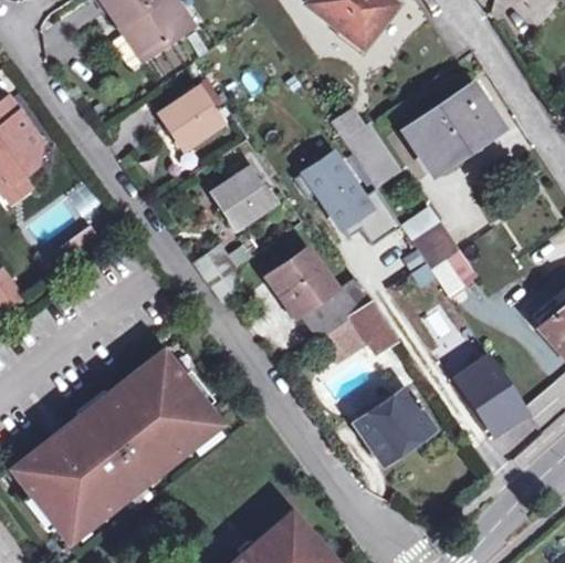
[(189,30),(168,0),(102,0),(122,28),(127,24),(149,58),(189,30)]
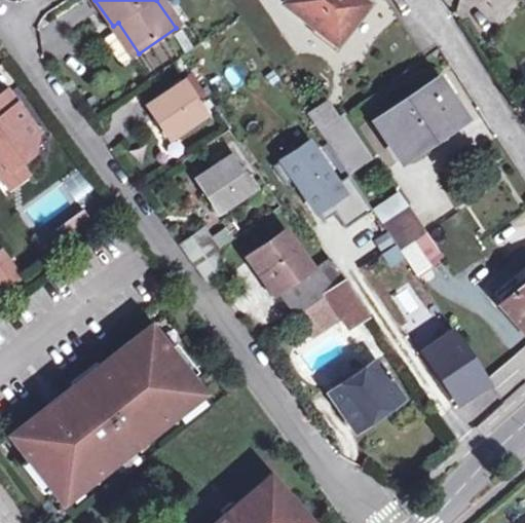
[(156,0),(176,28),(181,24),(164,0),(156,0)]
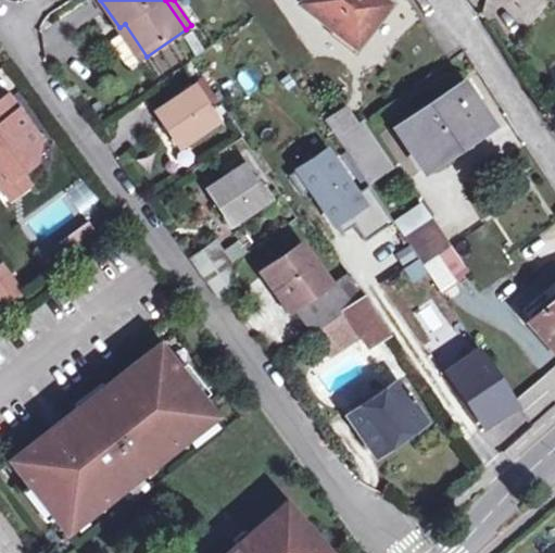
[(390,2),(387,0),(303,0),(302,1),(357,44),(390,2)]
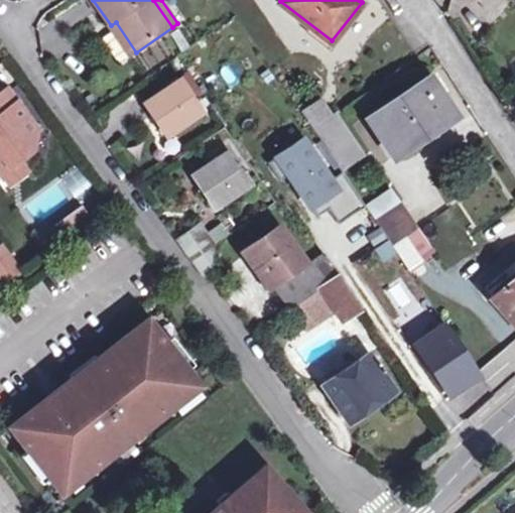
[(116,22),(111,25),(132,55),(136,52),(116,22)]
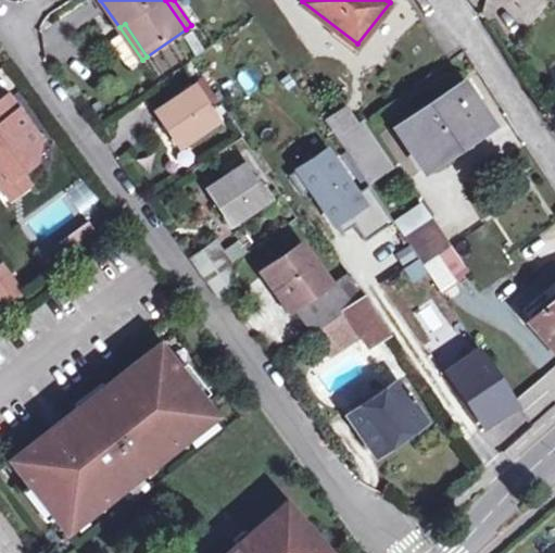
[(462,83),(400,124),(427,164),(488,122),(462,83)]
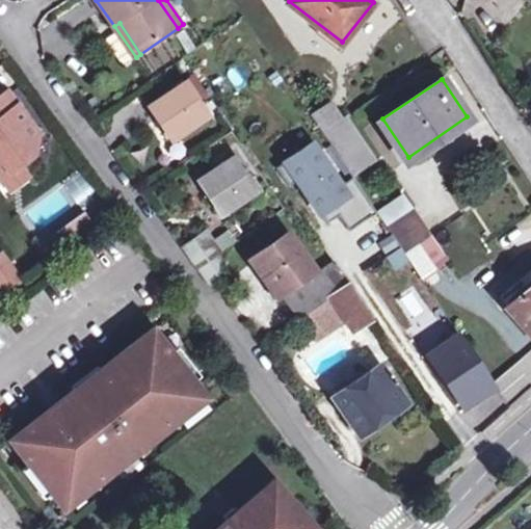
[(191,85),(157,108),(182,144),(216,121),(191,85)]
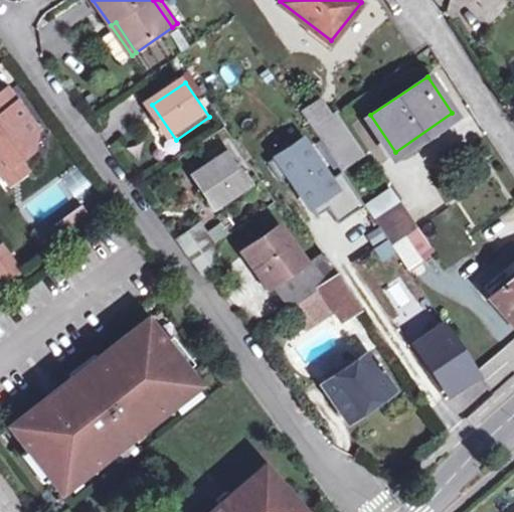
[(7,89),(0,94),(0,155),(1,154),(10,165),(19,159),(23,156),(24,147),(33,148),(36,129),(7,89)]
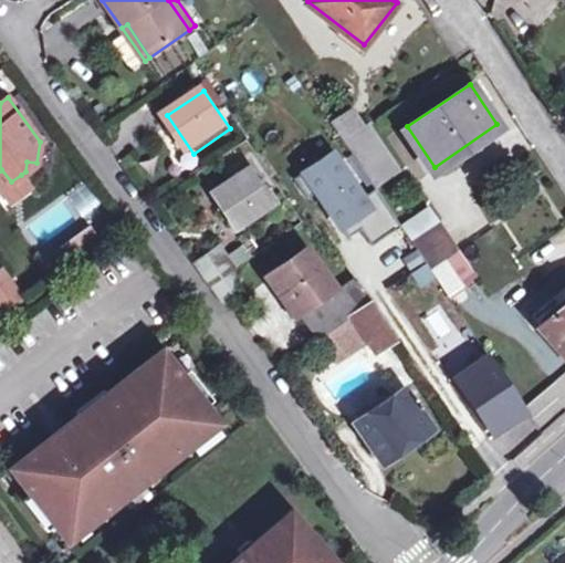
[(332,121),(343,136),(362,124),(351,107),(332,121)]
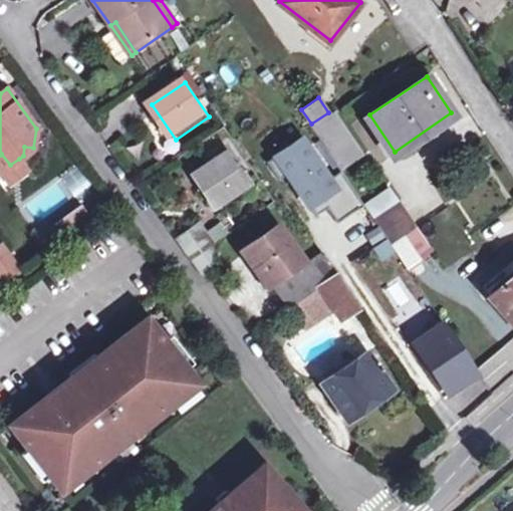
[(328,112),(311,123),(339,166),(356,154),(328,112)]
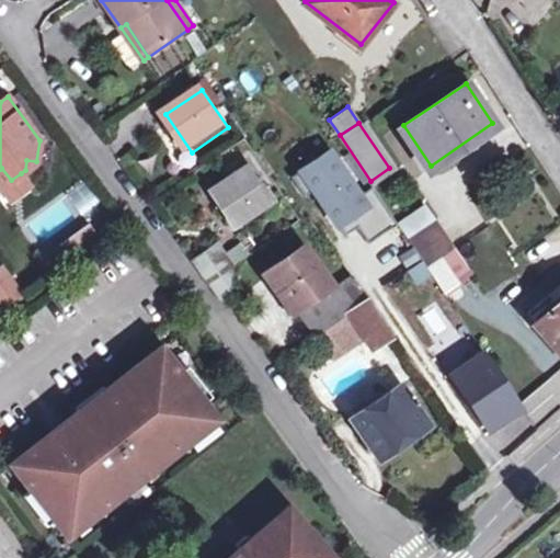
[(330,150),(293,174),(305,193),(315,186),(345,232),(358,225),(369,241),(398,221),(373,184),(358,194),(342,169),(330,150)]
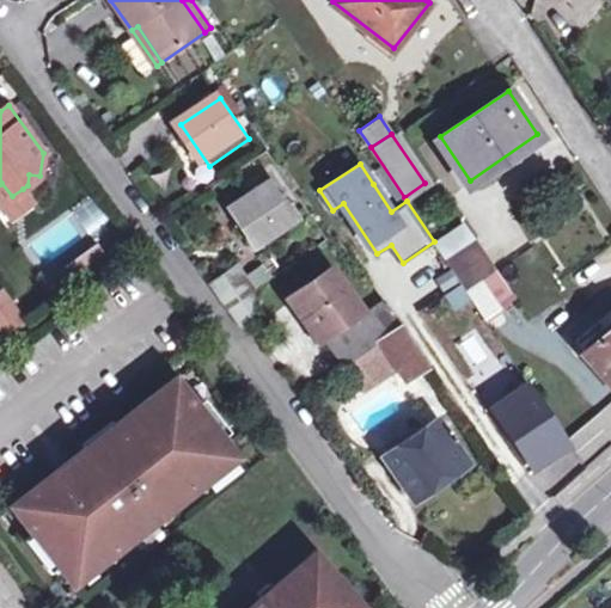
[(34,203),(23,189),(12,196),(1,183),(0,184),(0,198),(13,217),(34,203)]
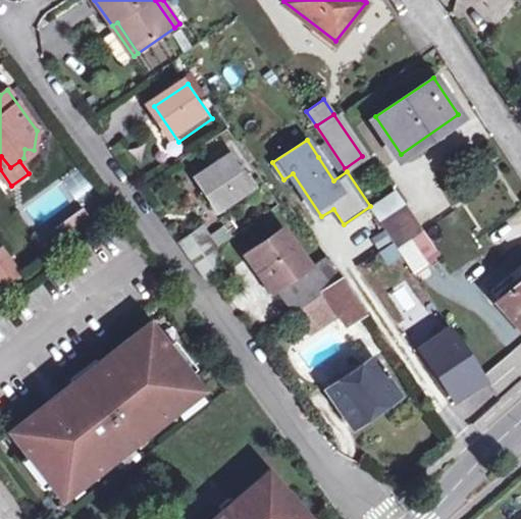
[(237,156),(203,180),(226,215),(260,192),(237,156)]
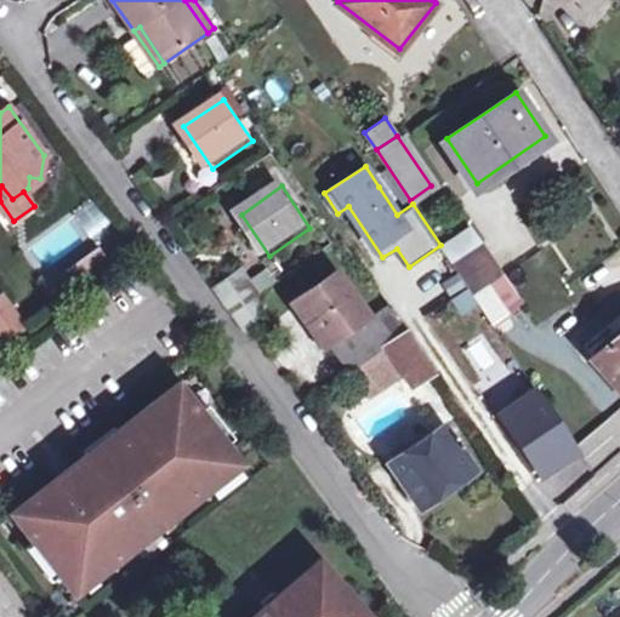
[(90,230),(104,220),(90,198),(74,209),(90,230)]
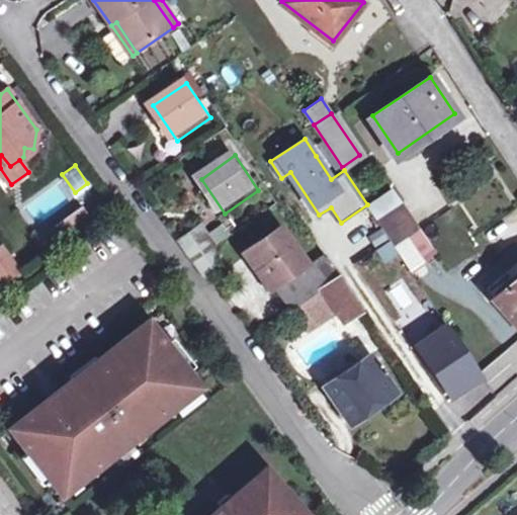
[(374,215),(393,242),(417,224),(400,197),(374,215)]
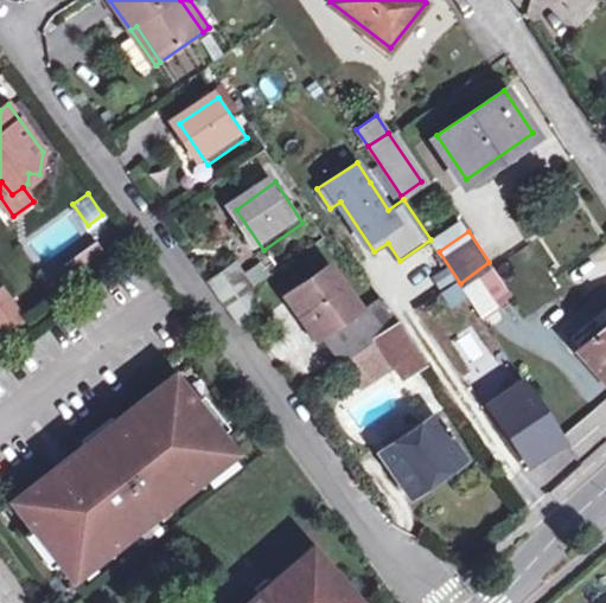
[(53,293),(108,260),(95,238),(40,271),(53,293)]
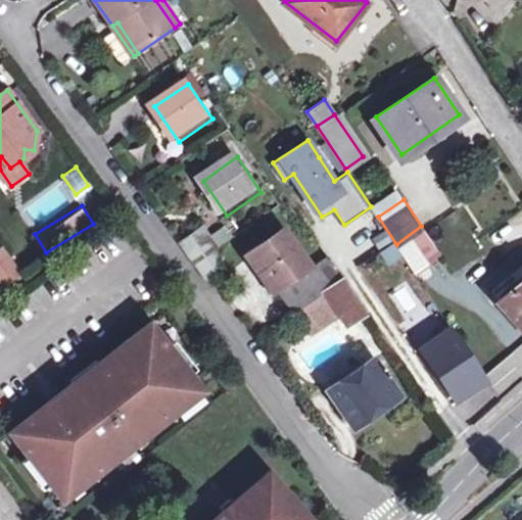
[(204,231),(182,247),(191,260),(214,244),(204,231)]
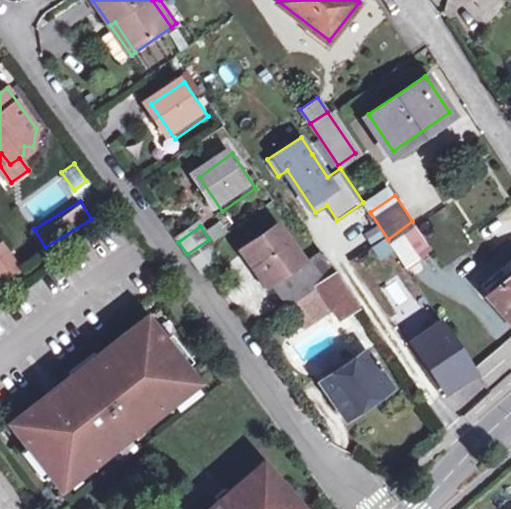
[(283,230),(250,252),(274,287),(306,265),(283,230)]
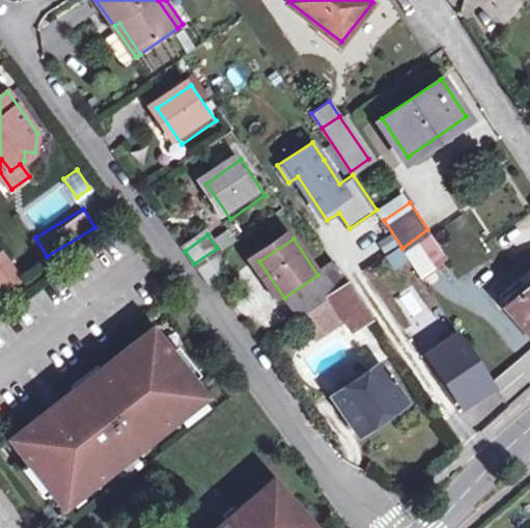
[(434,264),(417,240),(403,249),(419,273),(434,264)]
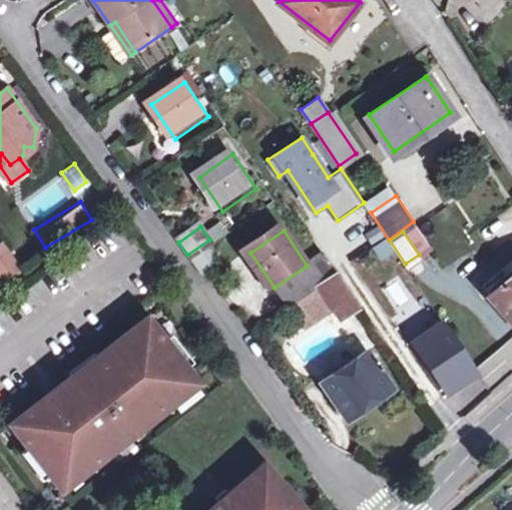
[(209,239),(187,255),(205,281),(213,275),(218,253),(209,239)]
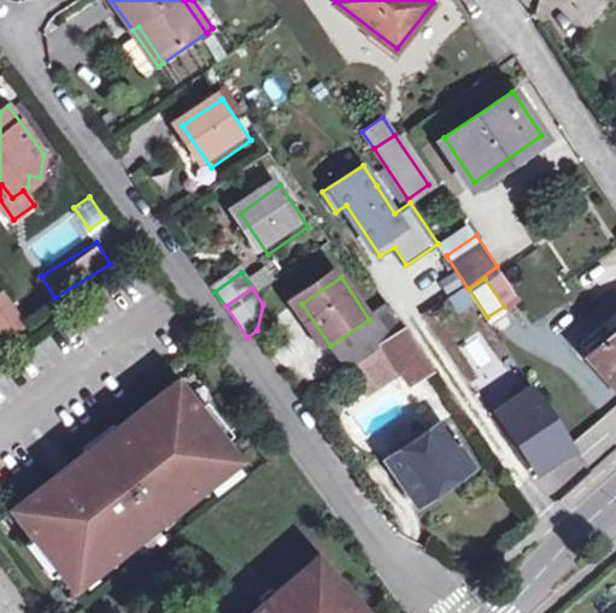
[(6,293),(0,296),(0,335),(6,343),(30,324),(6,293)]
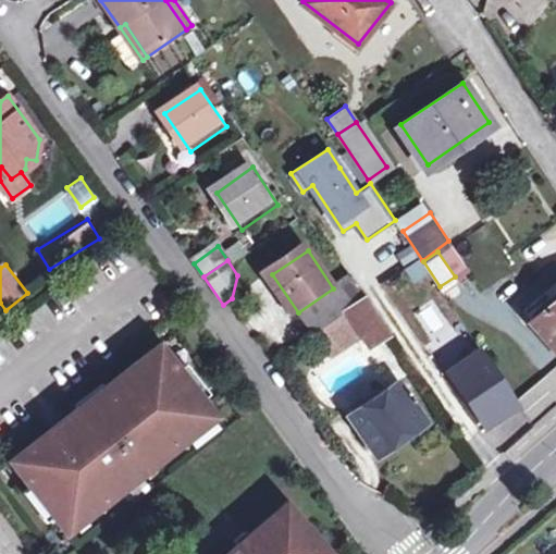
[(422,268),(403,268),(403,287),(405,287),(405,330),(443,330),(443,296),(422,296),(422,268)]
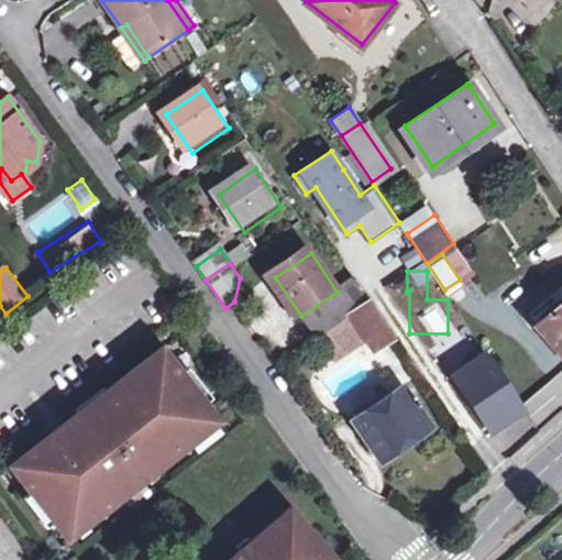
[(317,333),(350,310),(368,298),(360,284),(307,319),(317,333)]
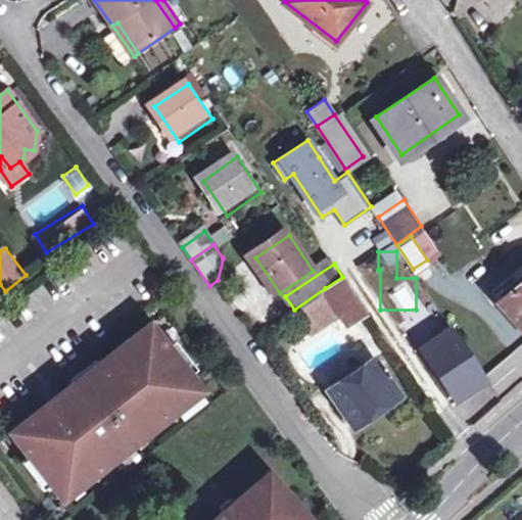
[(347,322),(365,310),(342,277),(325,288),(339,309),(347,322)]
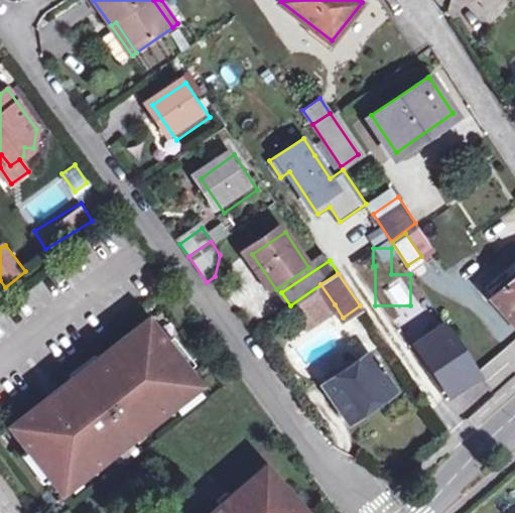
[(514,275),(491,297),(514,326),(514,275)]
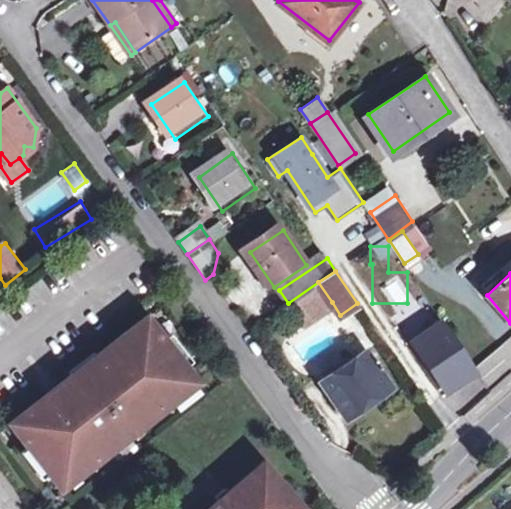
[(332,302),(318,282),(288,303),(302,323),(332,302)]
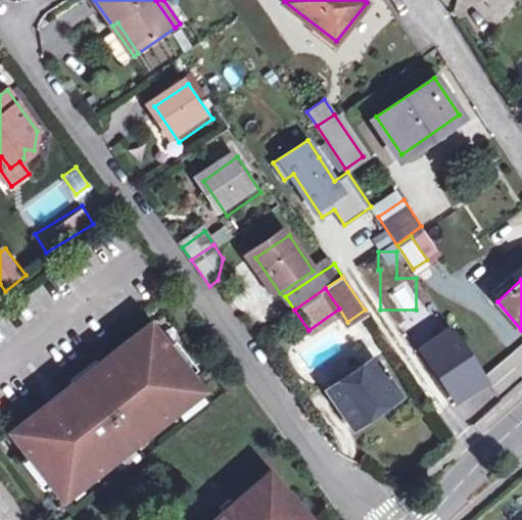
[(408,333),(438,311),(429,299),(399,321),(408,333)]
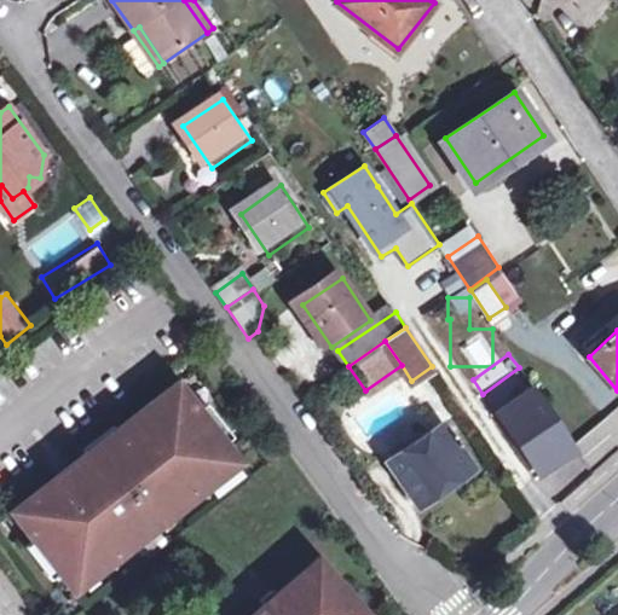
[(15,511),(67,579),(96,556),(104,566),(134,543),(130,537),(173,503),(178,509),(208,485),(201,475),(230,452),(178,384),(15,511)]
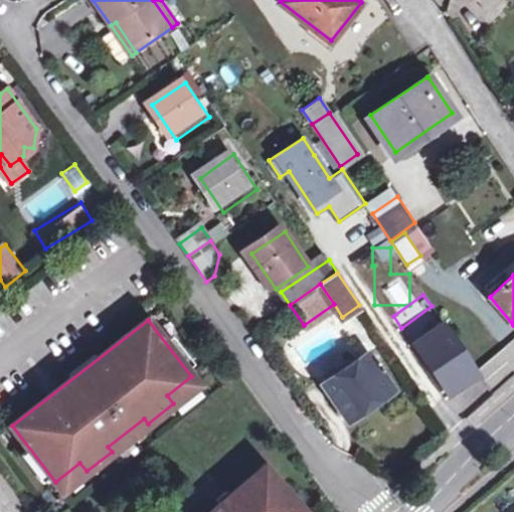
[(478,371),(445,321),(413,341),(447,391),(478,371)]
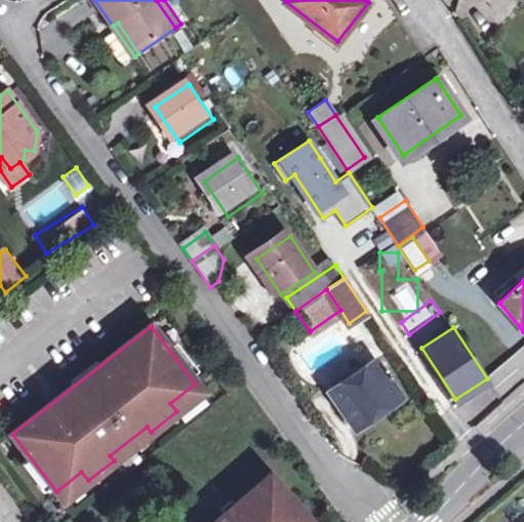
[(523,344),(484,372),(499,396),(523,378),(523,344)]
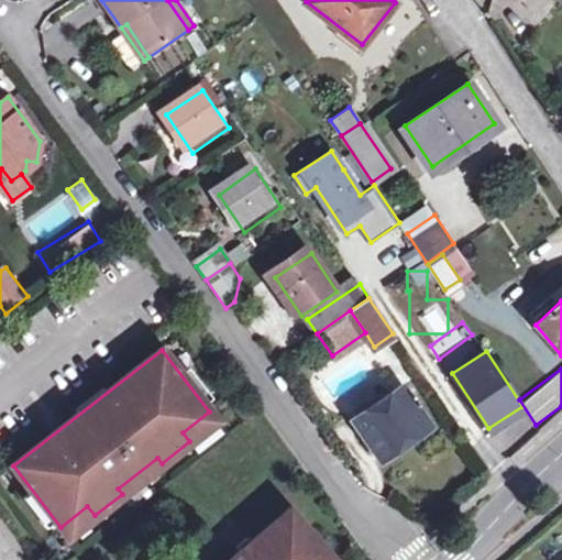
[(428,424),(400,383),(383,395),(351,418),(378,459),(428,424)]
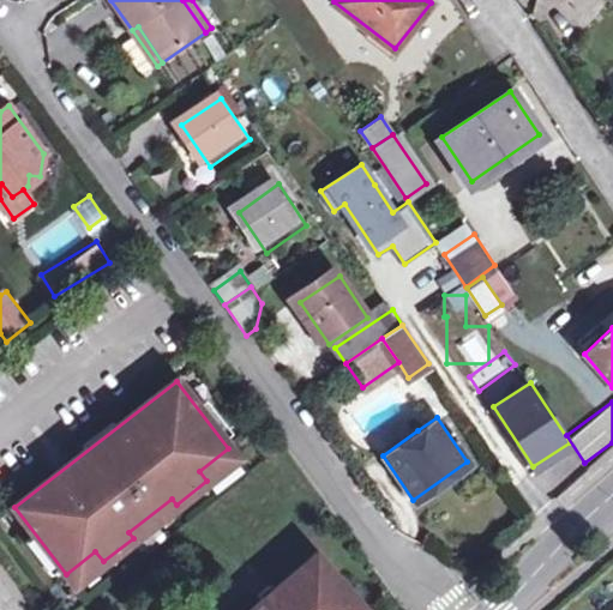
[(344,589),(314,555),(251,609),(348,609),(336,596),(344,589)]
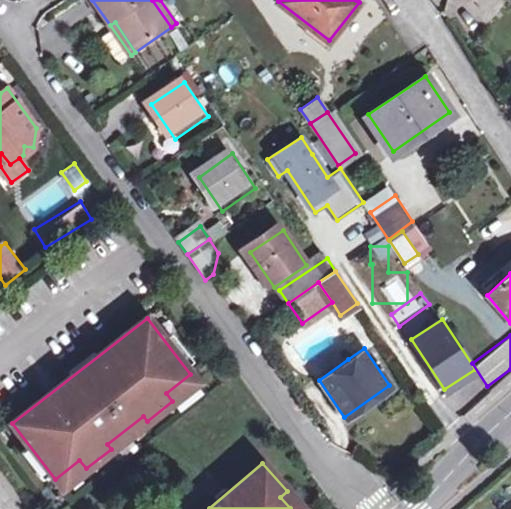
[(510,508),(510,498),(499,506),(500,508),(510,508)]
